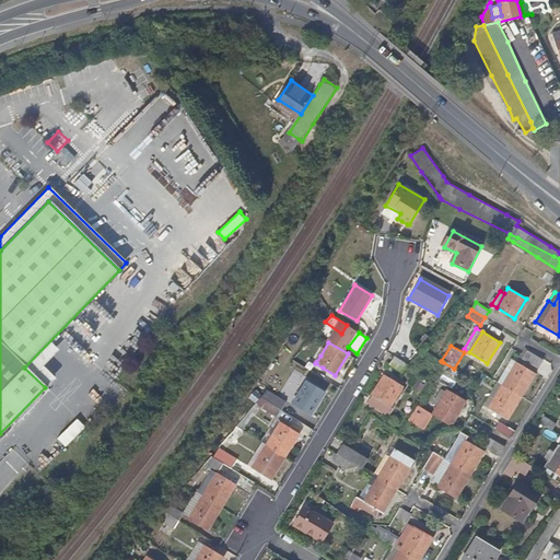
[(543,360),(527,350),(522,358),(537,368),(543,360)]
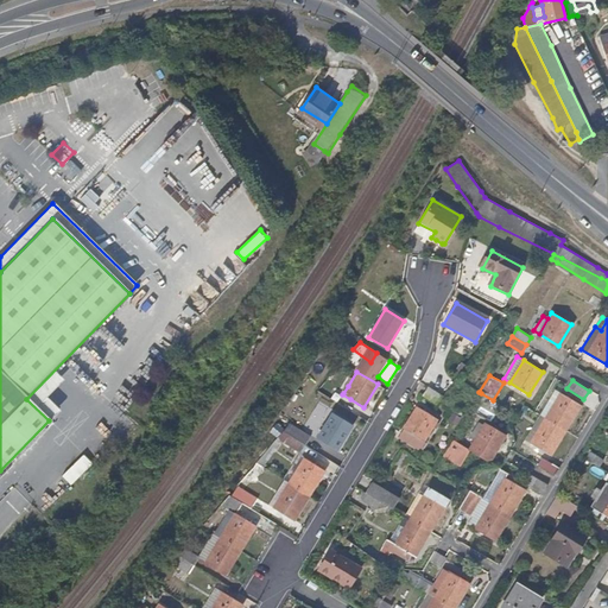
[(442,396),(430,387),(424,397),(436,405),(442,396)]
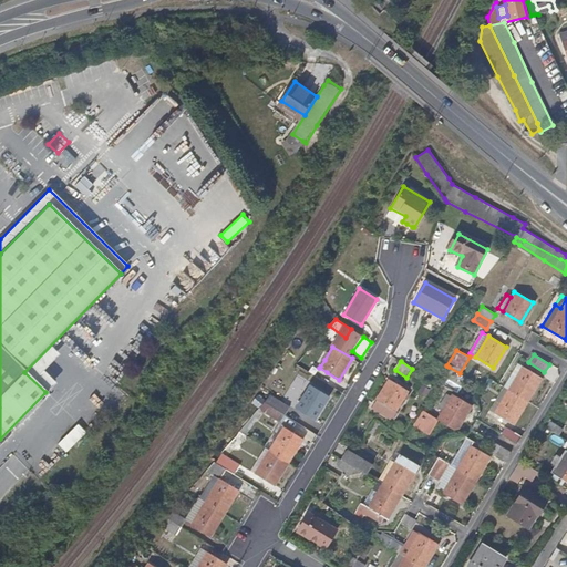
[(507,390),(523,366),(517,362),(502,387),(507,390)]
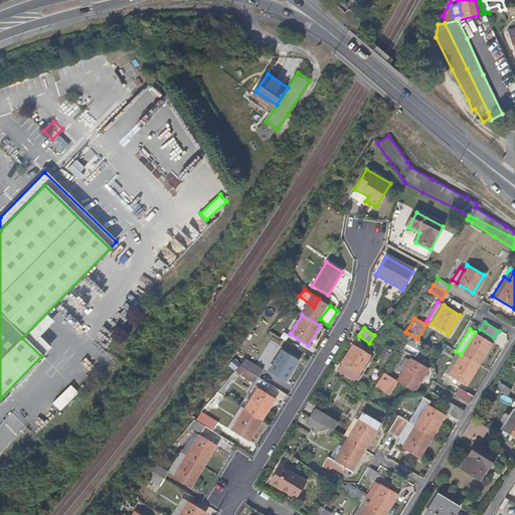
[(478,364),(492,343),(475,332),(461,354),(464,356),(478,364)]
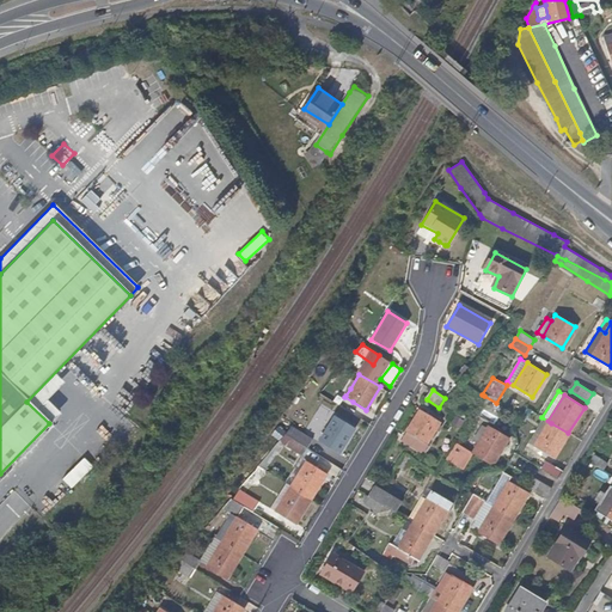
[(457,410),(445,401),(441,405),(454,415),(457,410)]
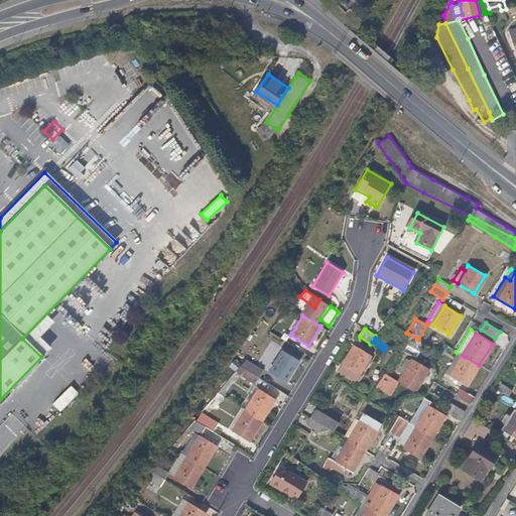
[(369,357),(371,355),(353,345),(338,371),(356,382),(367,362),(369,357)]
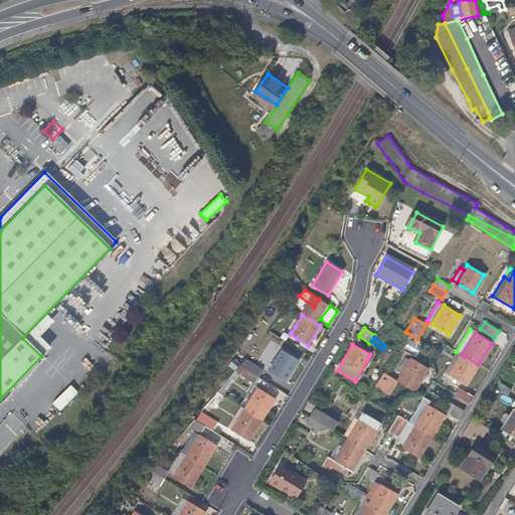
[(285,382),(298,361),(282,351),(269,371),(285,382)]
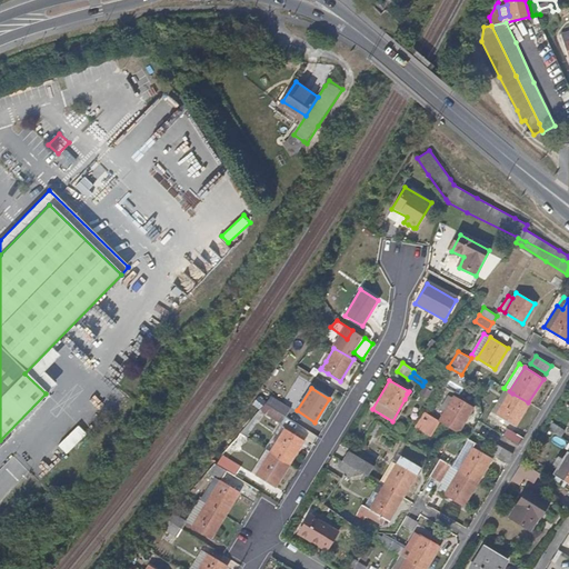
[(496,412),(509,391),(503,388),(491,409),(496,412)]
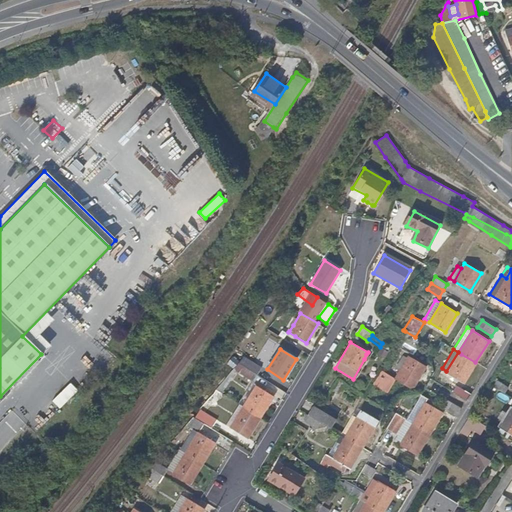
[(463,383),(475,362),(461,354),(458,352),(446,371),(445,373),(463,383)]
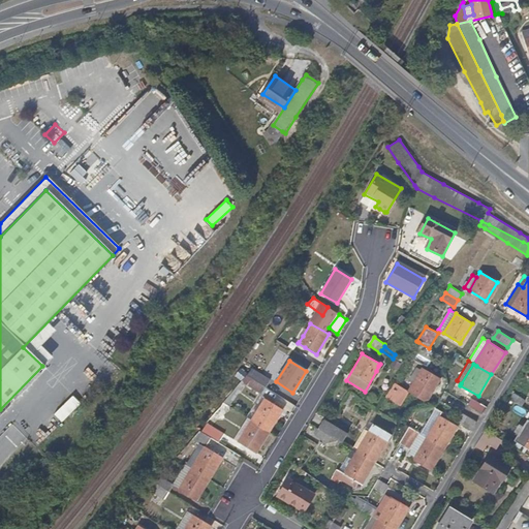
[(426,401),(439,378),(422,367),(408,391),(426,401)]
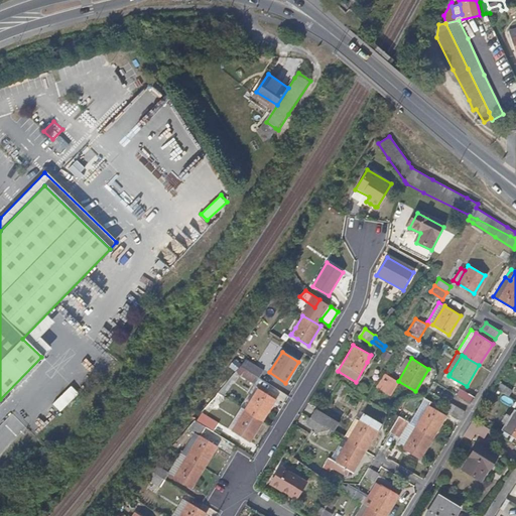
[(264,371),(246,359),(240,366),(259,378),(264,371)]
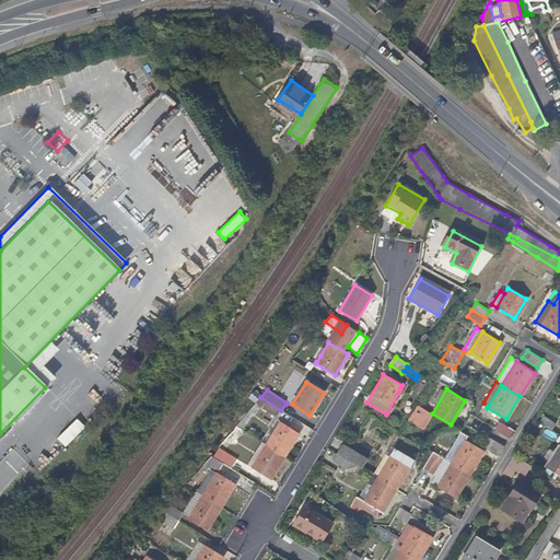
[(90,395),(84,399),(93,409),(98,404),(90,395)]
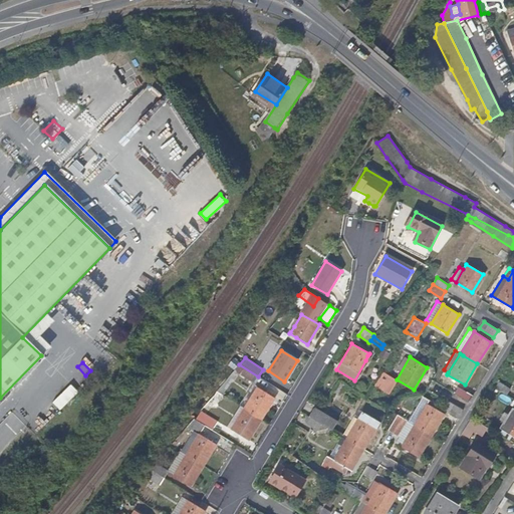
[(258,376),(239,364),(234,370),(254,382),(258,376)]
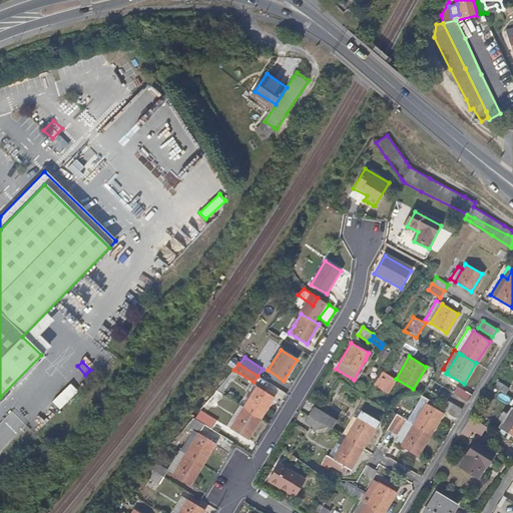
[(388,393),(395,381),(386,375),(387,374),(381,370),(373,384),(388,393)]
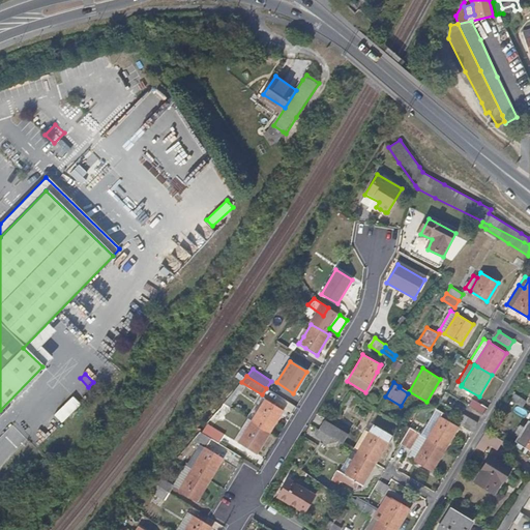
[(525,400),(514,393),(510,400),(521,406),(525,400)]
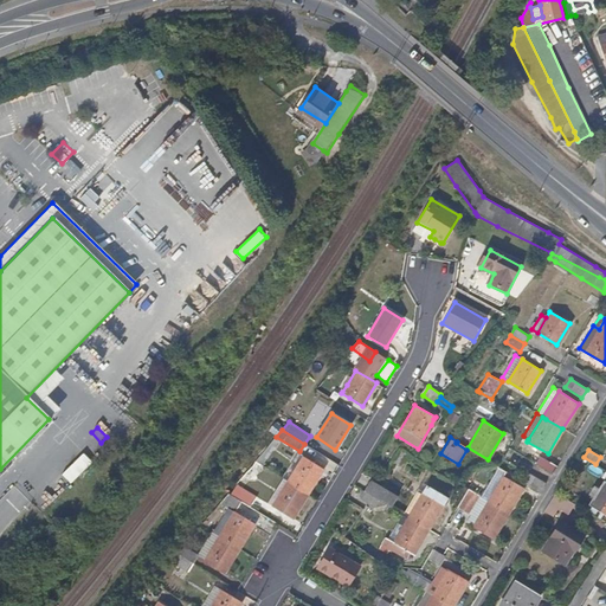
[(62,474),(71,483),(94,462),(84,452),(62,474)]
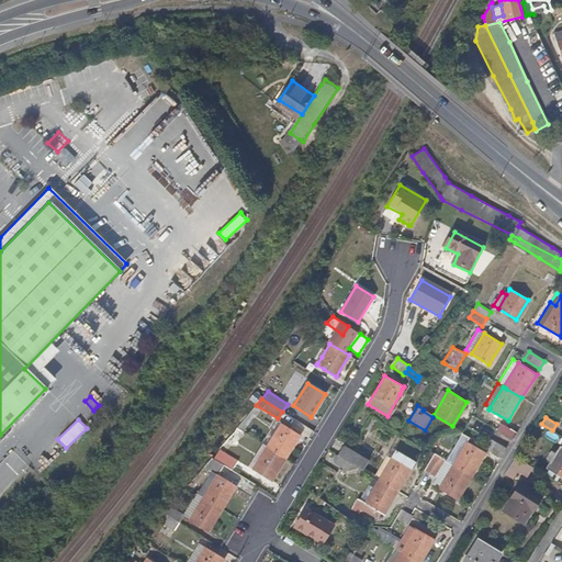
[(285,458),(299,435),(281,424),(266,446),(285,458)]
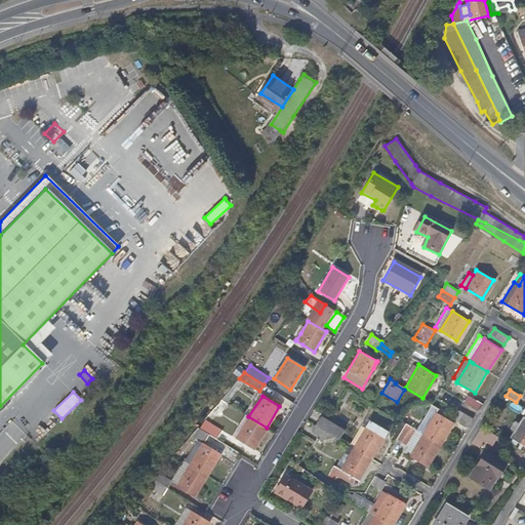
[(482,404),(472,397),(470,397),(466,403),(477,410),(482,405),(482,404)]
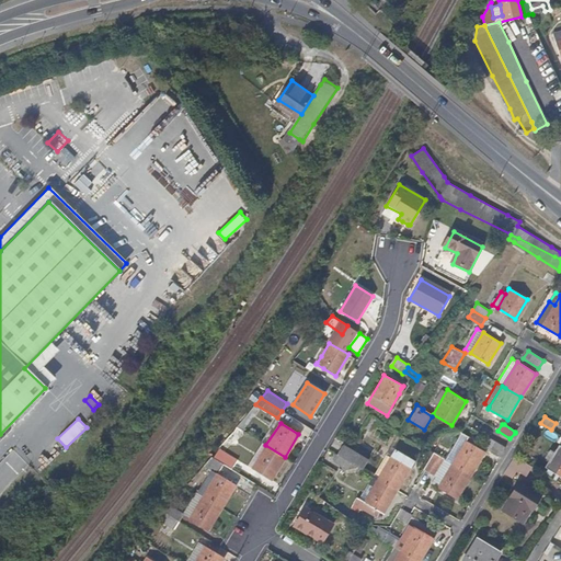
[(240,441),(247,433),(237,426),(219,447),(226,451),(237,438),(240,441)]
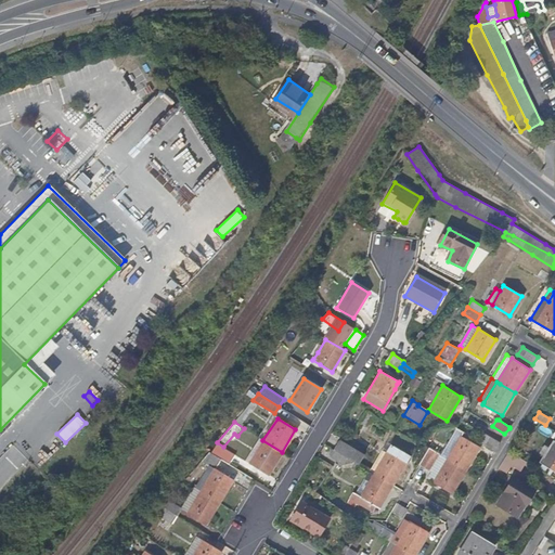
[(463,435),(465,431),(459,427),(452,437),(459,441),(463,435)]
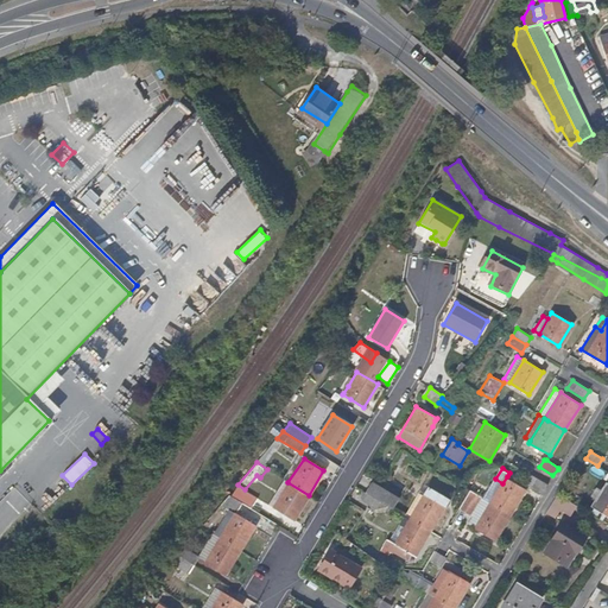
[(542,494),(545,485),(545,483),(530,475),(525,483),(542,494)]
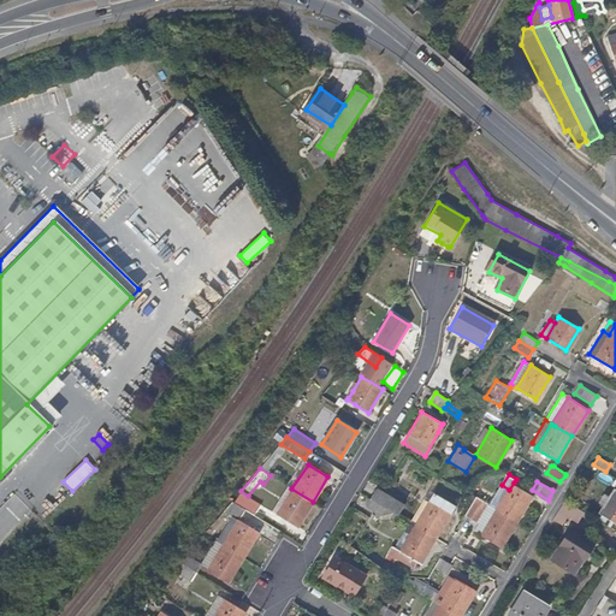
[(522,493),(525,490),(514,483),(509,490),(497,509),(508,516),(513,509),(519,498),(522,493)]
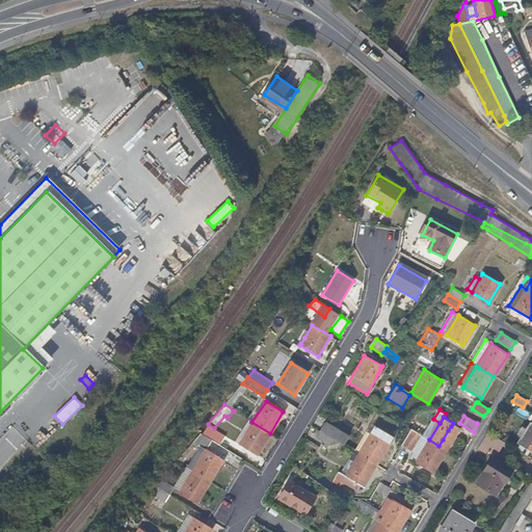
[(238,445),(251,422),(247,419),(234,442),(238,445)]
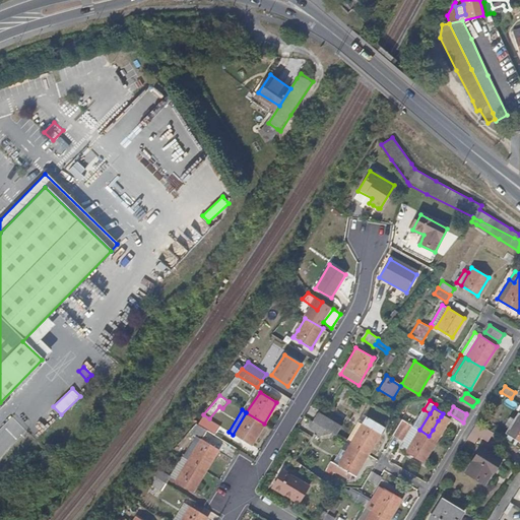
[(339,426),(317,411),(312,420),(325,429),(334,435),(339,426)]
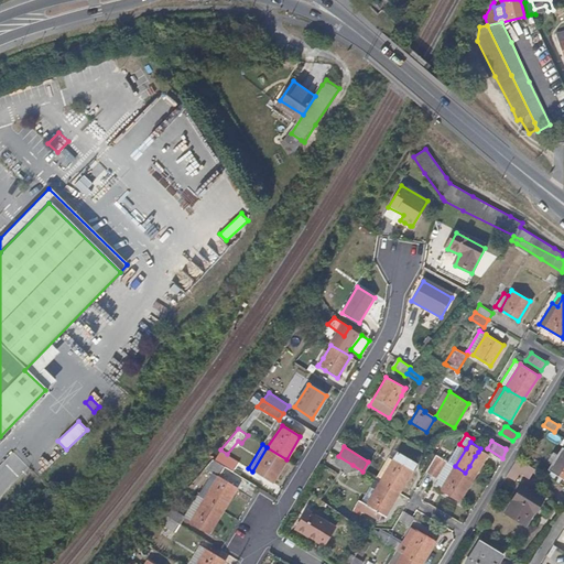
[(563,478),(563,447),(561,446),(555,456),(552,461),(548,468),(563,478)]
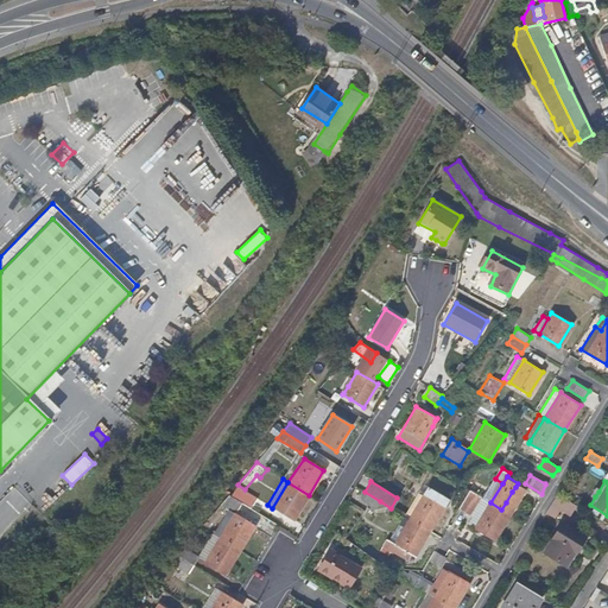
[(292,521),(309,495),(287,482),(272,508),(292,521)]
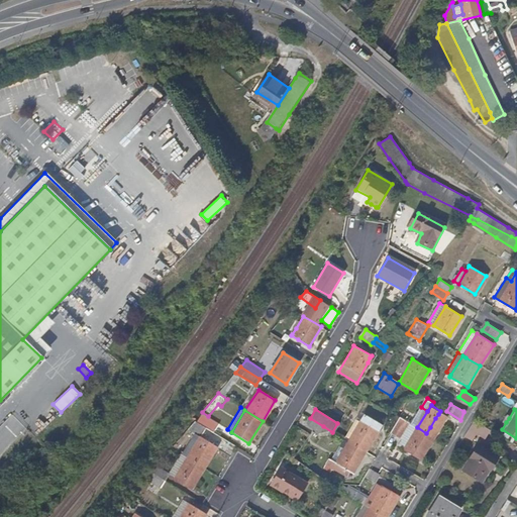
[(434,437),(448,416),(440,411),(438,414),(435,418),(430,427),(426,433),(434,437)]
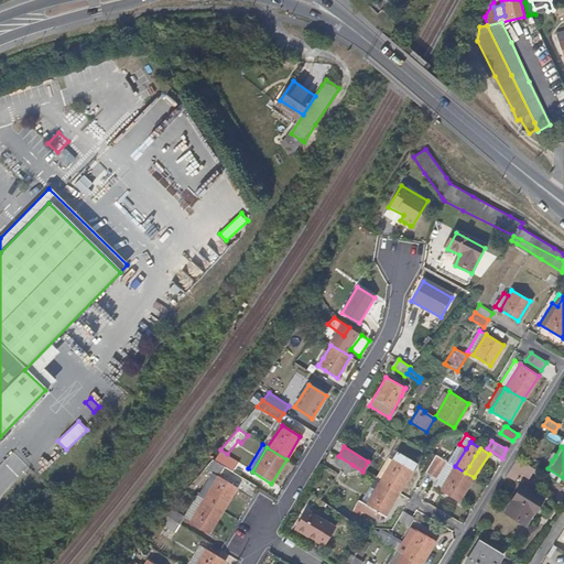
[(227,454),(220,449),(215,459),(225,466),(234,472),(238,462),(227,454)]
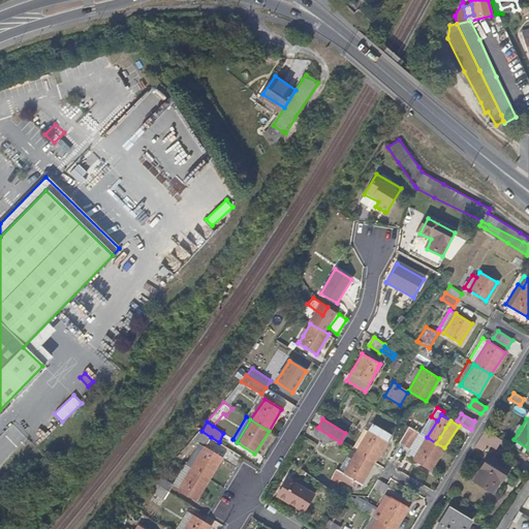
[(373,462),(390,434),(373,425),(370,430),(356,452),(373,462)]
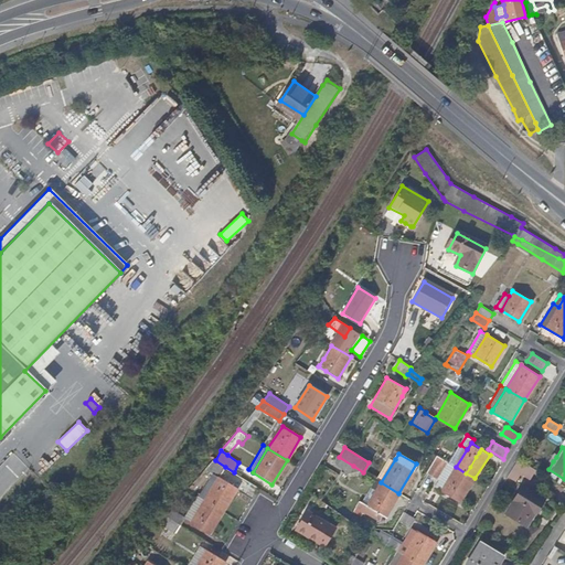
[(381,482),(395,459),(391,455),(375,479),(381,482)]
